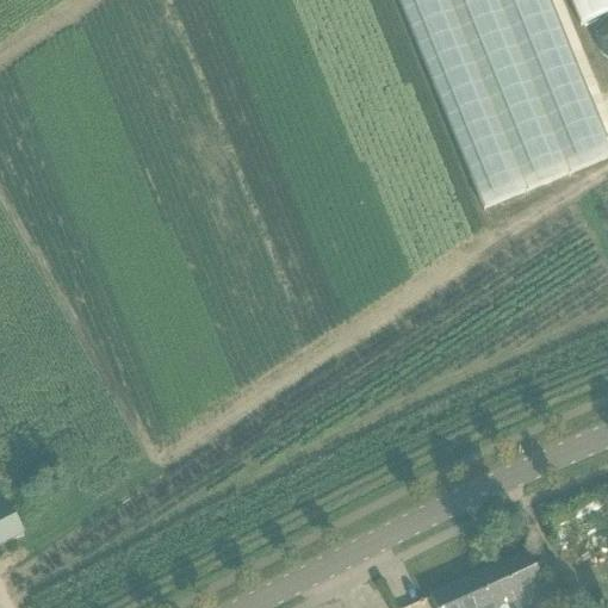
[(607,142),(550,0),(401,0),(485,208),(607,157),(607,142)]
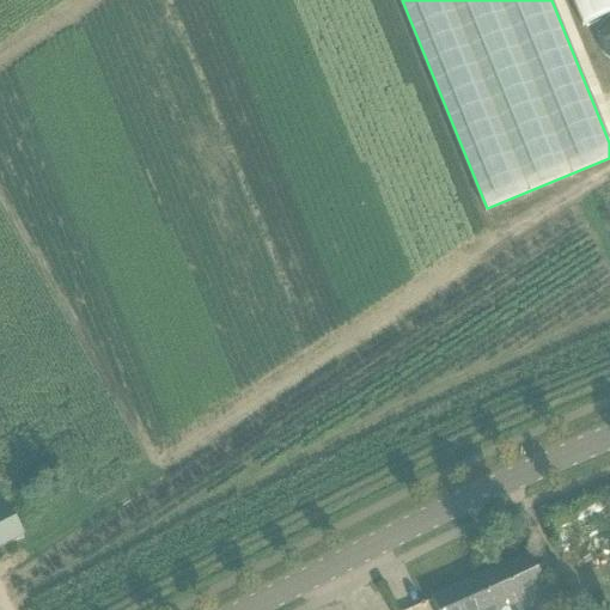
[(574,0),(584,23),(609,12),(609,0),(574,0)]
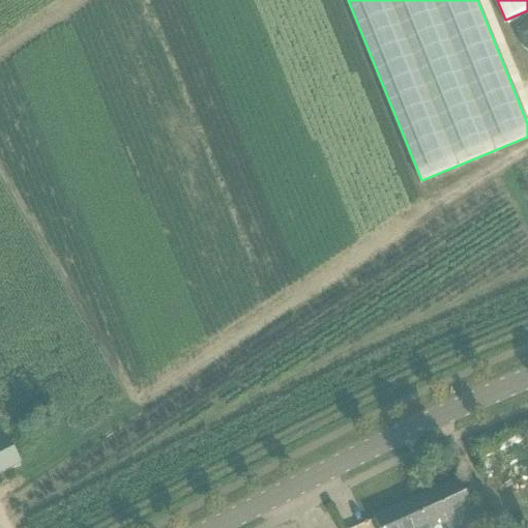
[(0,445),(0,475),(23,465),(13,446),(10,440),(0,445)]
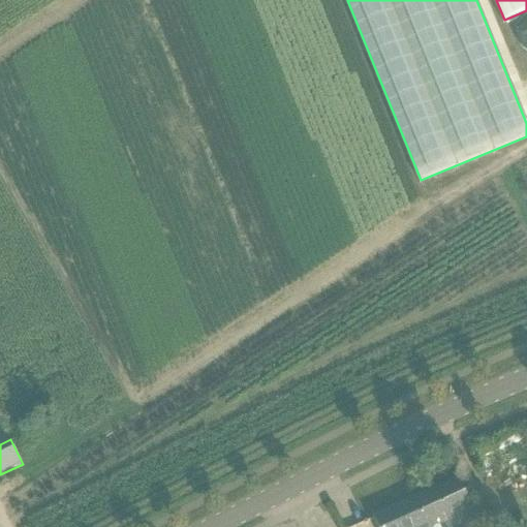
[(432,526),(455,526),(452,521),(474,510),(460,479),(419,497),(432,526)]
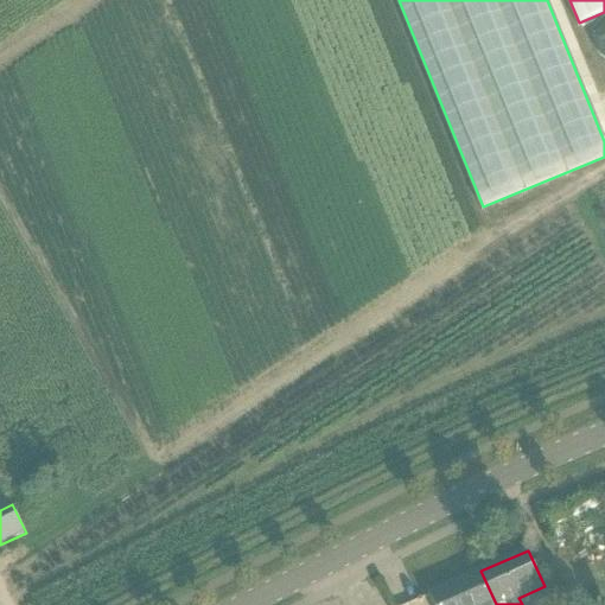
[(496,604),(481,571),(431,593),(435,604),(496,604)]
